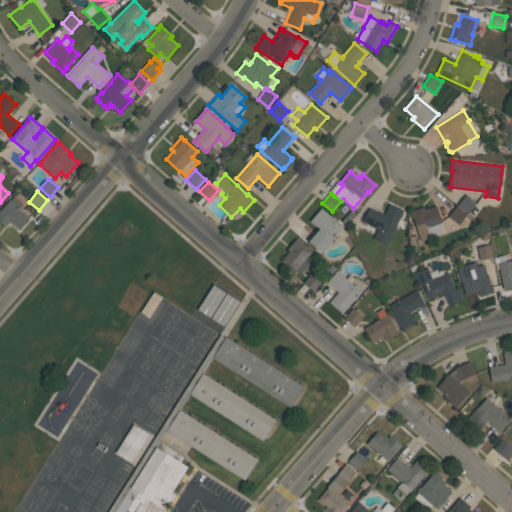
[(468,213),(457,205),(466,194),(476,203),(468,213)]
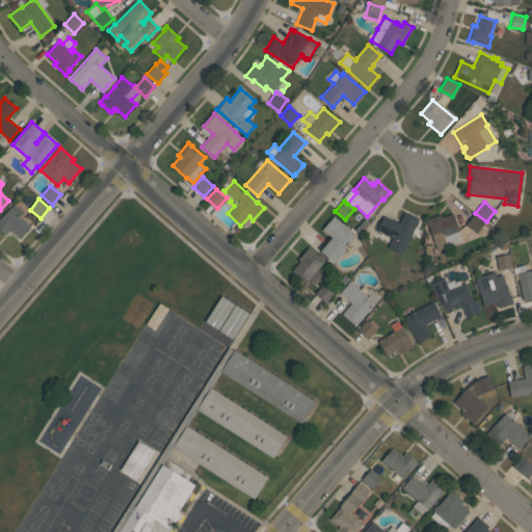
[(30,227),(19,239),(11,232),(11,233),(9,231),(5,235),(0,230),(0,218),(10,208),(15,204),(24,212),(20,217),(30,227)]
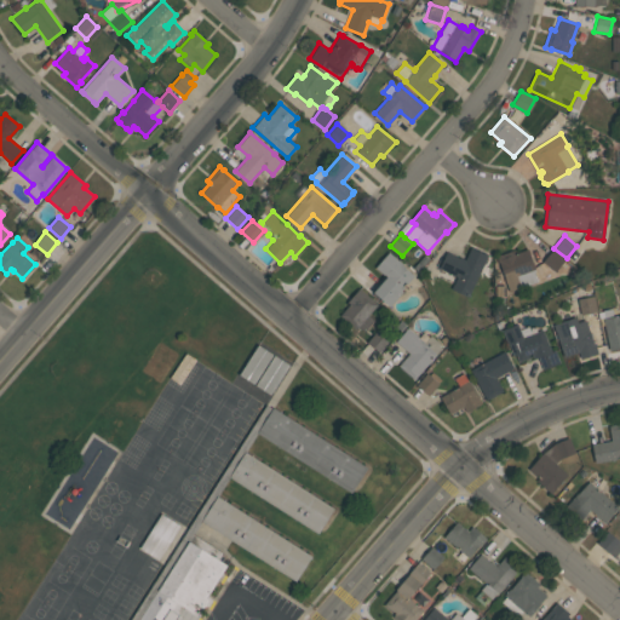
[(488,256),(468,297),(451,288),(457,277),(438,268),(447,252),(459,257),(465,259),(471,247),(488,256)]
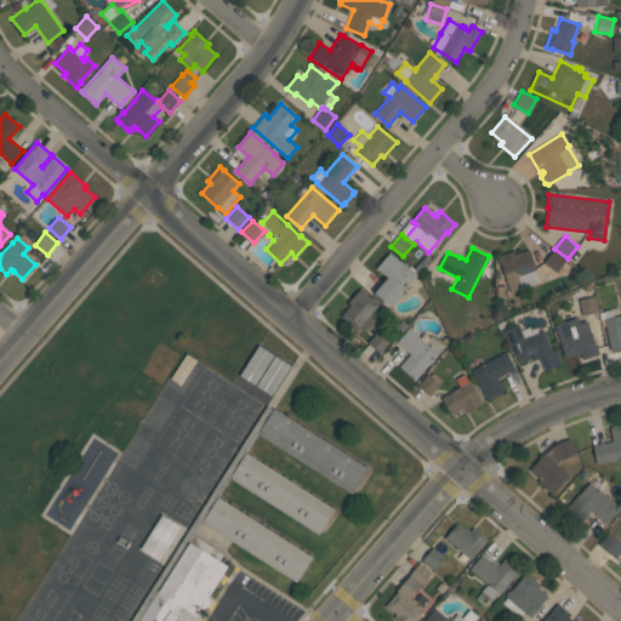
[(511,291),(500,263),(499,263),(496,257),(514,250),(516,254),(528,249),(536,272),(534,272),(537,281),(511,291)]
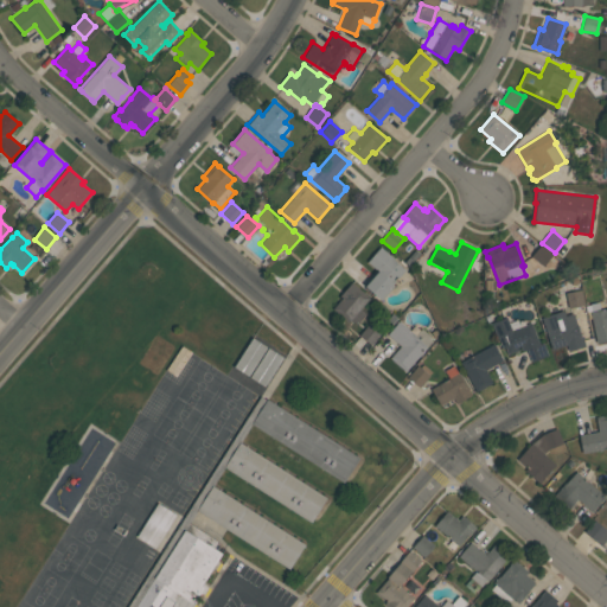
[(543,267),(531,256),(541,244),(554,254),(543,267)]
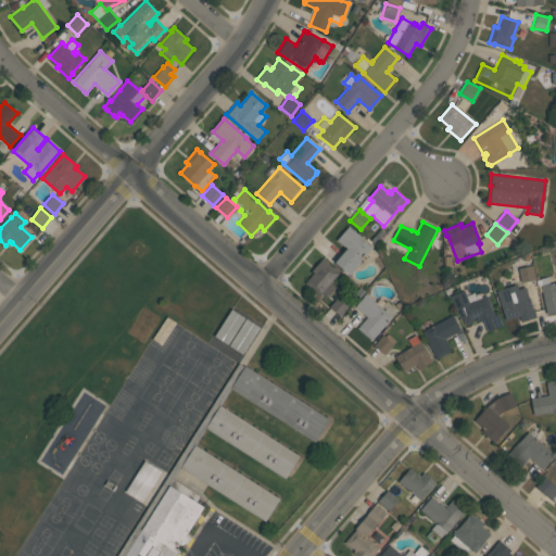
[(349,275),(335,262),(346,249),(337,240),(349,226),(361,237),(359,237),(370,247),(359,260),(361,261),(349,275)]
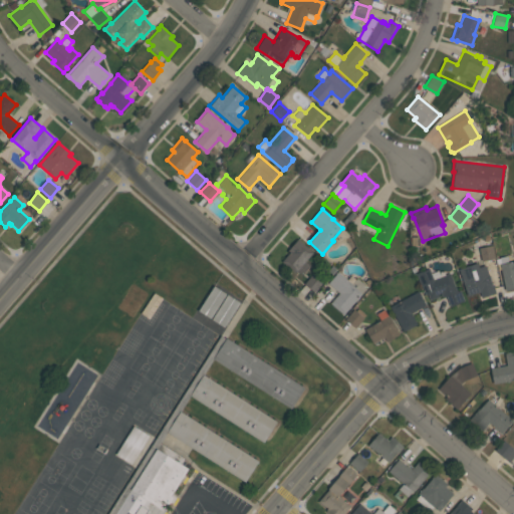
[(302,275),(297,270),(295,273),(282,261),(290,252),(289,249),(298,239),(313,252),(305,261),(310,266),(302,275)]
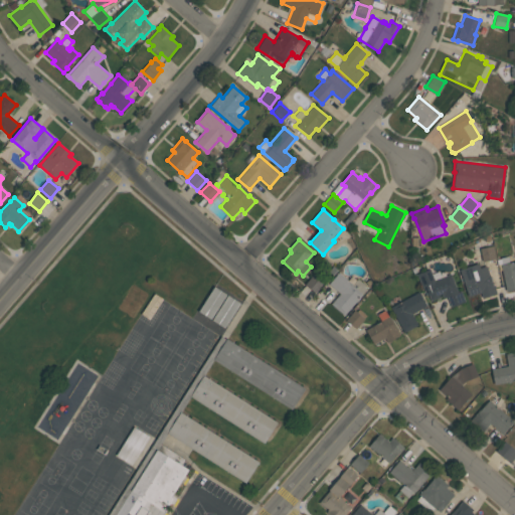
[(480,248),(493,245),(496,259),(483,262),(480,248)]
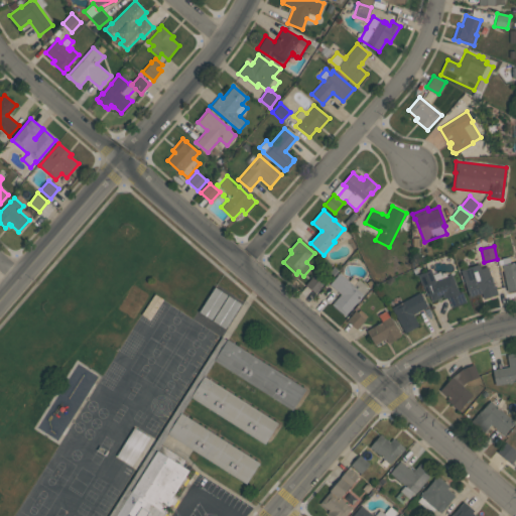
[(515,289),(507,291),(502,265),(503,265),(502,258),(509,256),(511,263),(515,262),(515,289)]
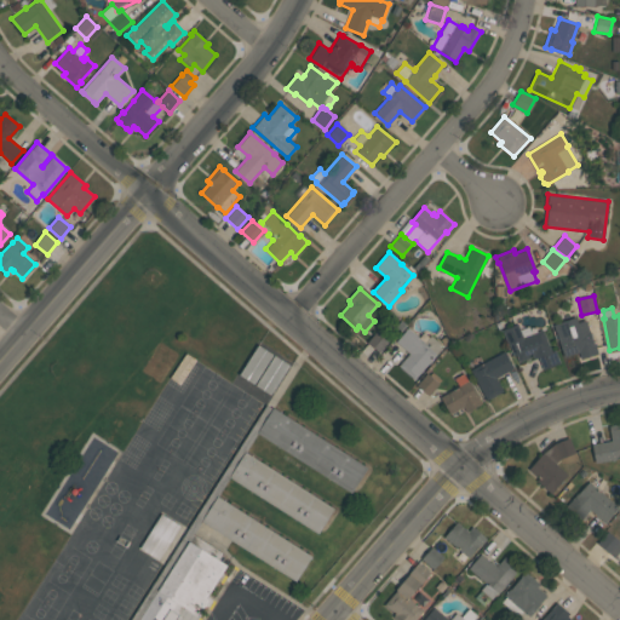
[(575,317),(578,323),(585,321),(593,344),(595,344),(598,354),(580,359),(578,352),(574,354),(564,357),(554,325),(575,317)]
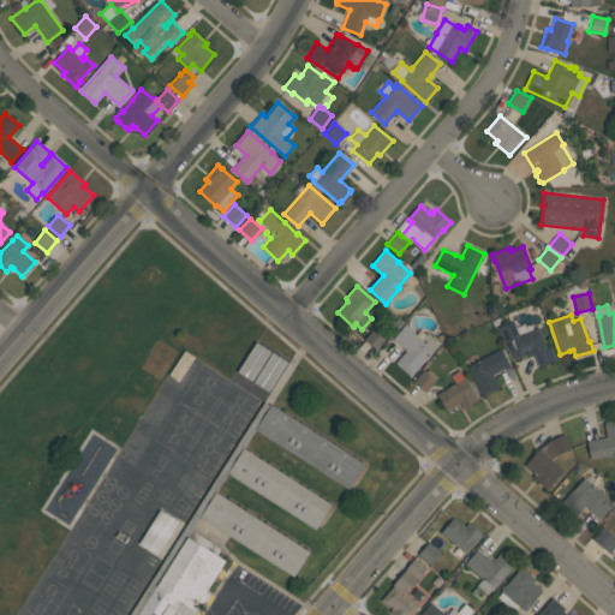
[(538,366),(535,354),(529,357),(527,354),(514,359),(512,351),(509,352),(506,341),(503,342),(499,327),(513,321),(518,334),(538,326),(547,348),(550,346),(556,360),(538,366)]
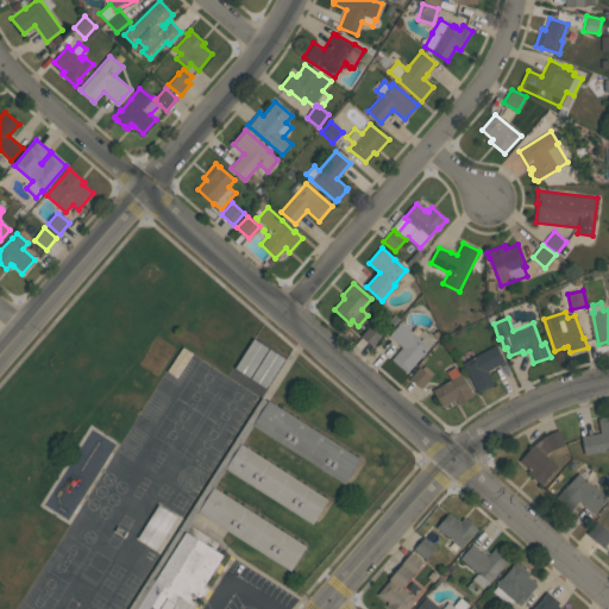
[(407,372),(391,359),(402,347),(388,336),(401,321),(418,336),(422,330),(432,337),(431,339),(433,341),(428,347),(429,347),(407,372)]
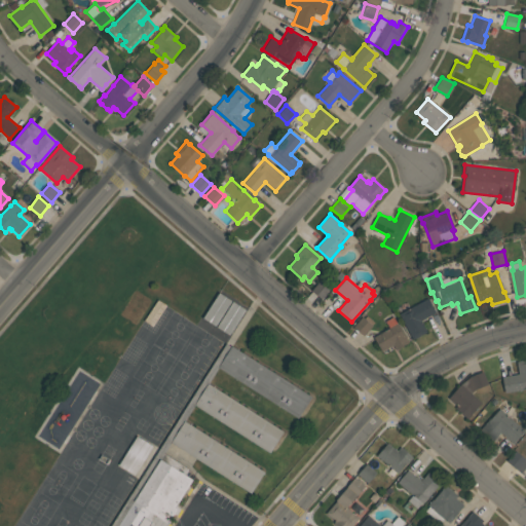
[(311,290),(320,279),(331,289),(322,299),(311,290)]
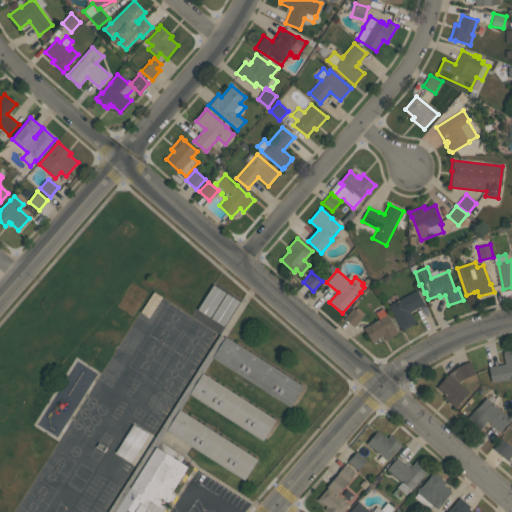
[(424,304),(409,312),(415,322),(401,330),(388,305),(416,290),(424,304)]
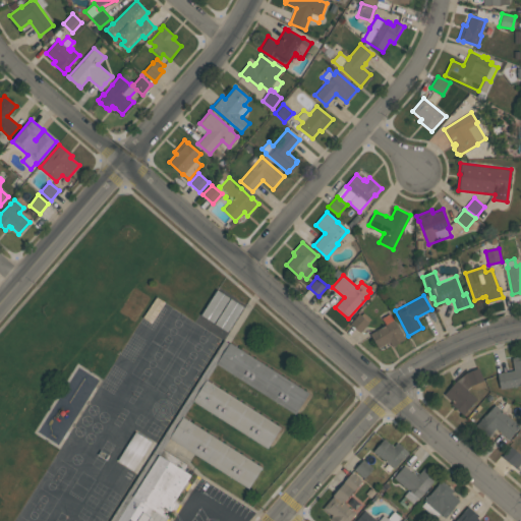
[(369,334),(393,321),(400,332),(401,332),(405,339),(392,346),(390,341),(378,348),(369,334)]
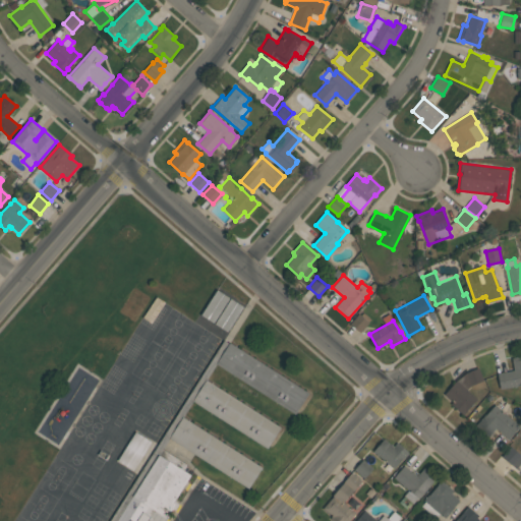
[(229,341),(216,362),(295,413),(308,392),(229,341)]
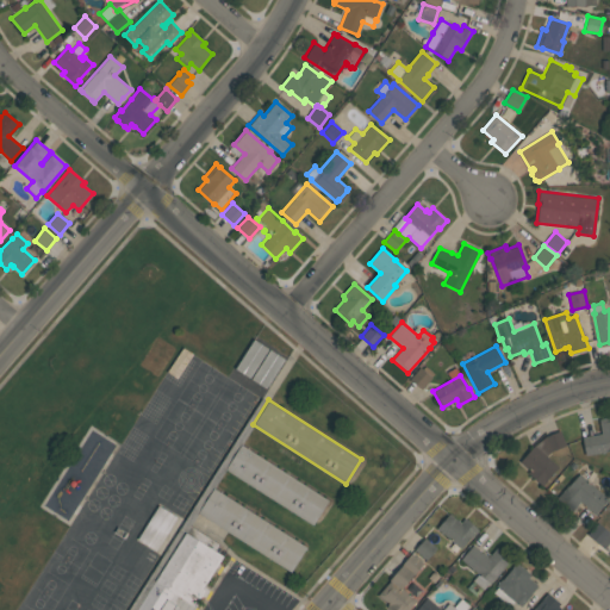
[(609,450),(585,456),(582,437),(601,434),(598,419),(602,418),(609,416),(609,450)]
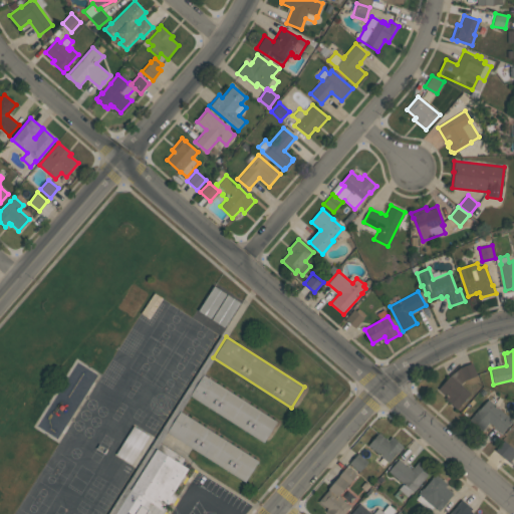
[(465,379),(461,384),(471,394),(457,410),(445,399),(447,397),(439,389),(450,375),(459,367),(472,362),(477,375),(465,379)]
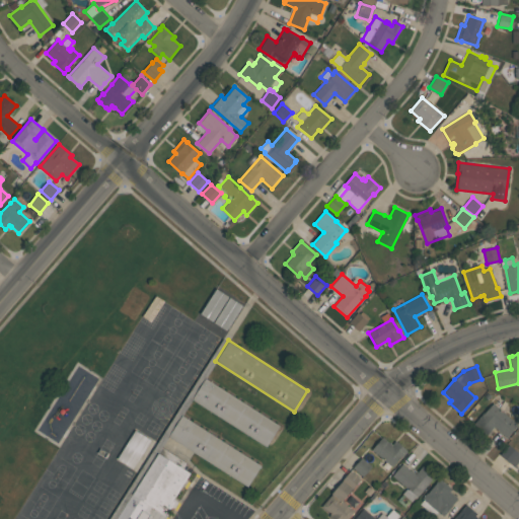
[(205,377),(280,424),(266,446),(191,398),(205,377)]
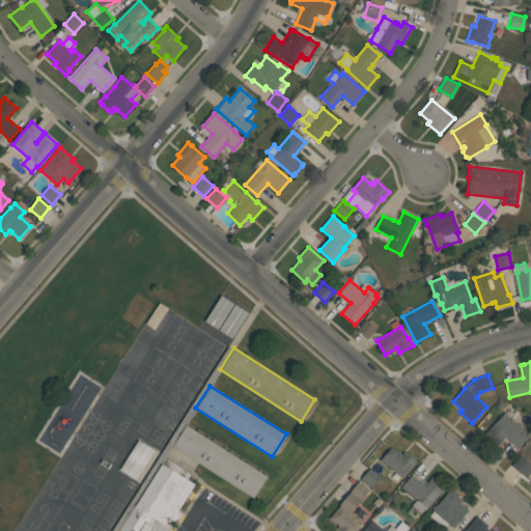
[(530,435),(518,448),(505,437),(498,445),(484,432),(495,420),(496,421),(504,412),(530,435)]
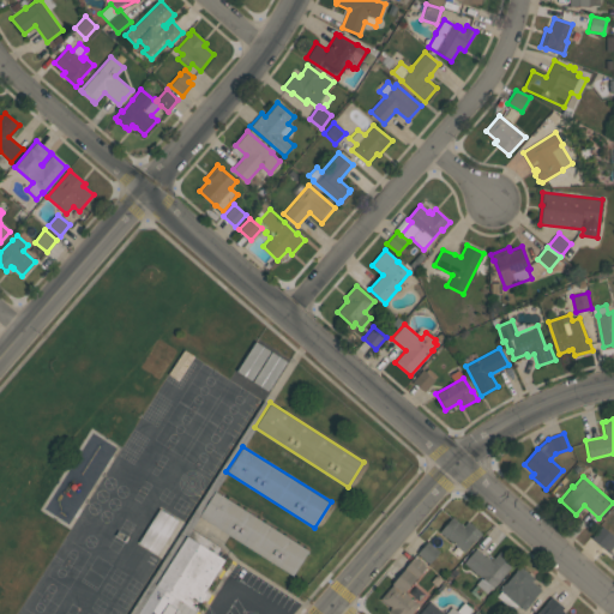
[(215,489),(308,549),(293,575),(198,515),(215,489)]
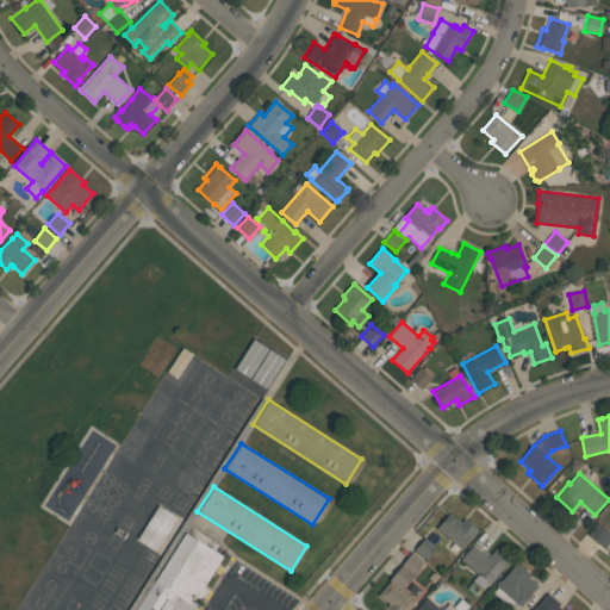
[(137,540),(155,552),(176,517),(159,505),(137,540)]
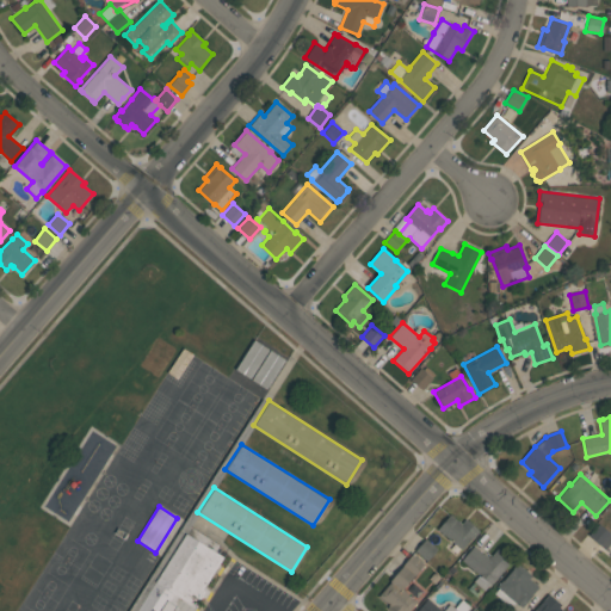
[(437,529),(450,514),(458,522),(460,520),(462,523),(466,519),(479,531),(473,538),(471,537),(462,549),(437,529)]
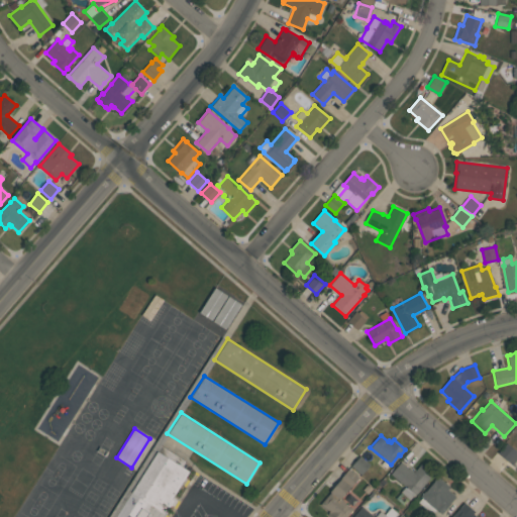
[(507,443),(516,452),(516,458),(512,464),(498,452),(507,443)]
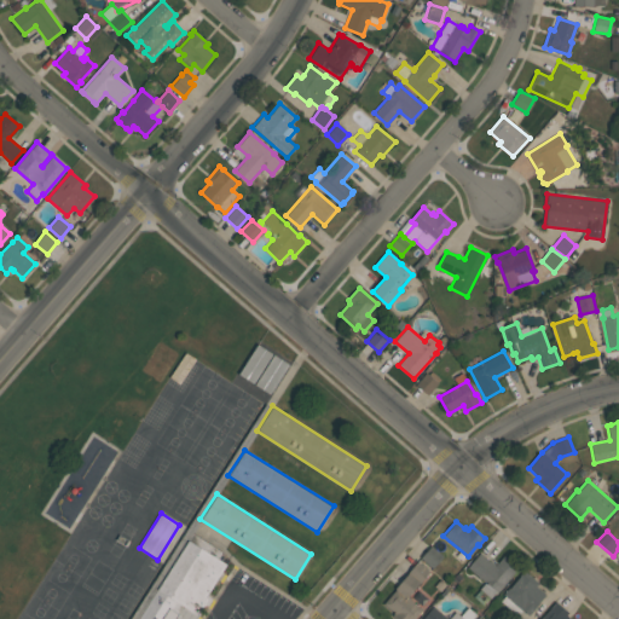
[(187,539),(137,618),(173,618),(183,606),(197,615),(208,599),(204,596),(226,563),(187,539)]
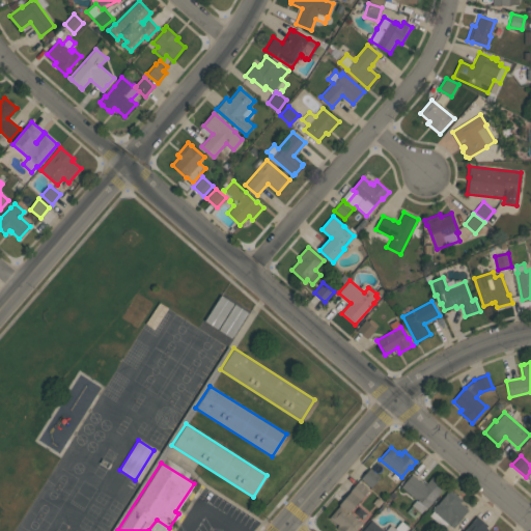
[(361,478),(369,468),(380,477),(370,487),(361,478)]
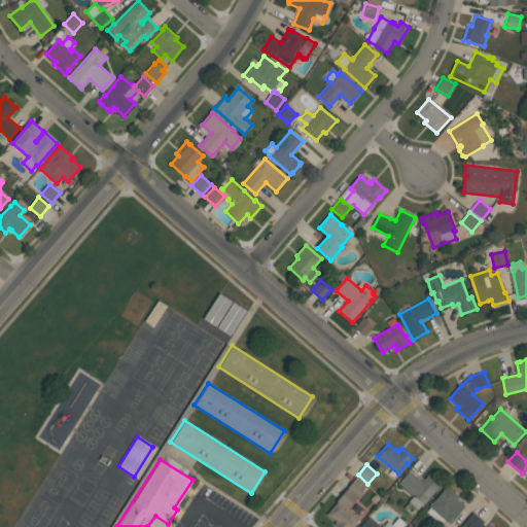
[(409,501),(413,496),(397,483),(409,470),(417,478),(418,478),(422,481),(429,472),(442,483),(423,504),(422,503),(417,510),(409,501)]
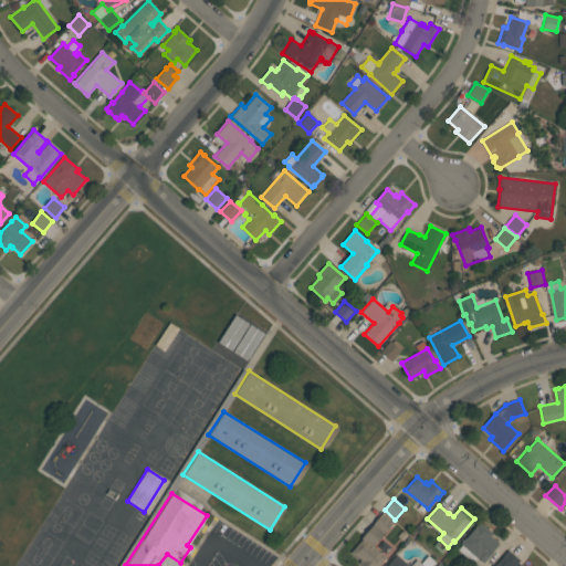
[(374,523),(381,513),(392,523),(385,532),(374,523)]
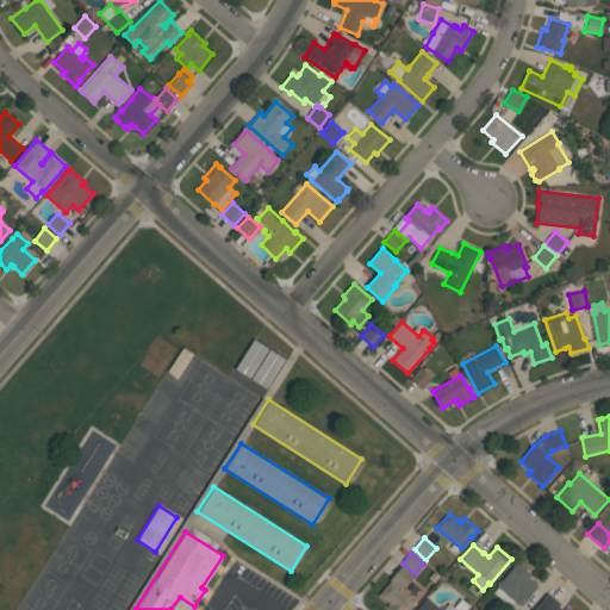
[(496,585),(502,579),(502,580),(517,562),(531,574),(529,578),(539,585),(521,607),(496,585)]
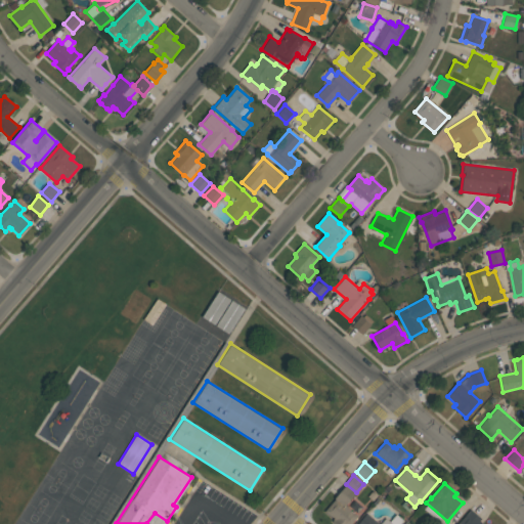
[(324,512),(335,498),(334,498),(346,484),(356,492),(345,506),(357,516),(350,523),(335,523),(332,521),(334,519),(324,512)]
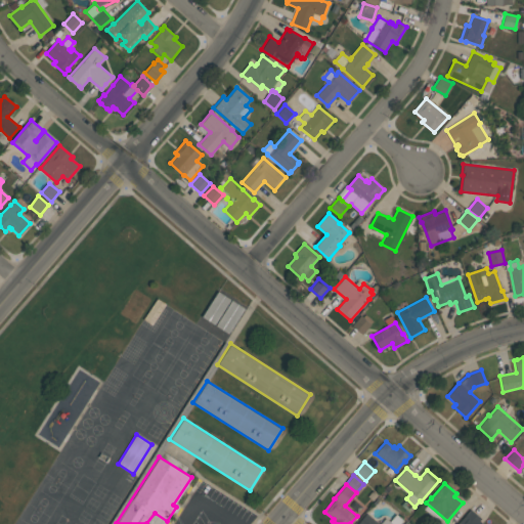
[(483,523),(456,523),(470,509),(482,519),(480,521),(482,523),(483,523)]
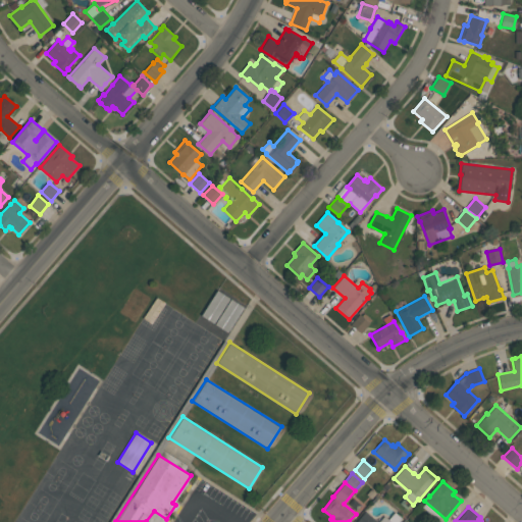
[(356,521),(365,512),(378,521),(384,516),(388,519),(395,512),(402,519),(399,521),(356,521)]
